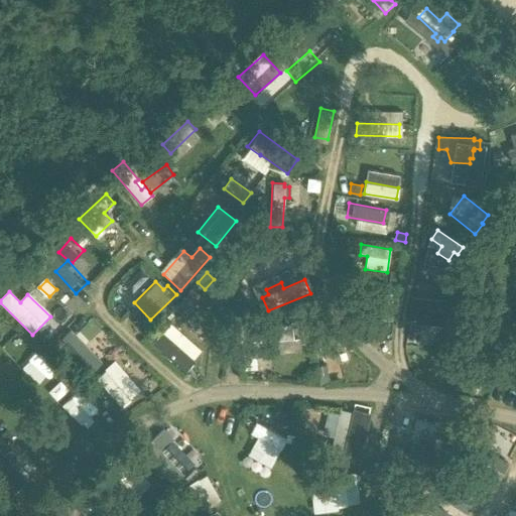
[(174,307),(186,318),(200,305),(187,293),(174,307)]
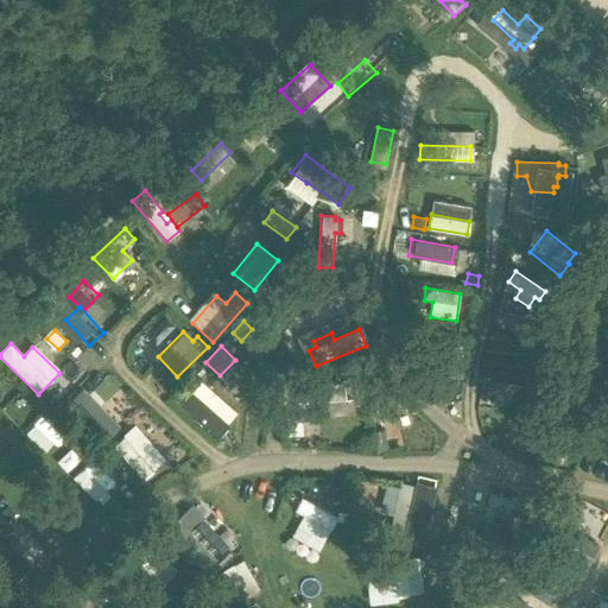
[(410,346),(410,363),(462,362),(462,346),(410,346)]
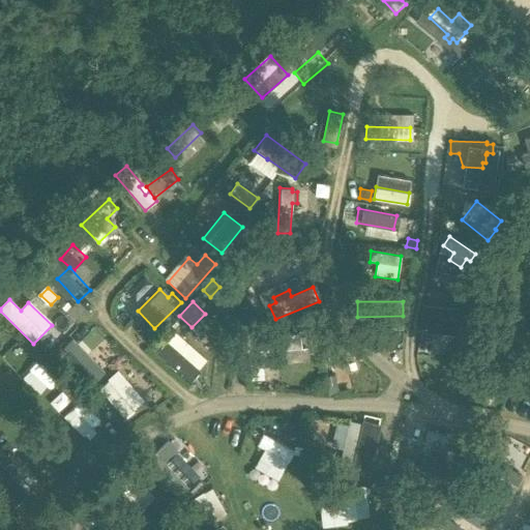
[(423,313),(422,325),(465,329),(466,318),(423,313)]
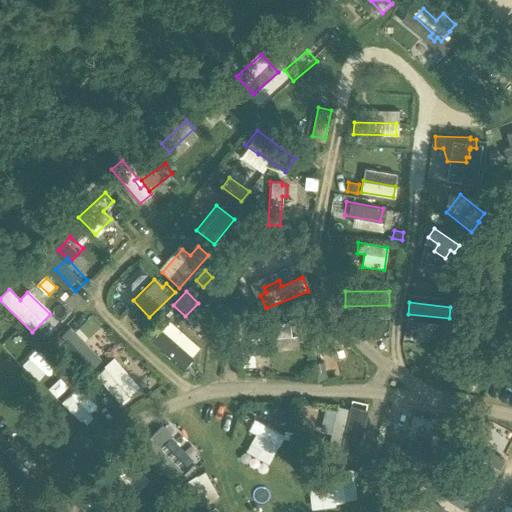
[(313,305),(302,308),(311,350),(323,347),(319,331),(329,329),(325,310),(315,312),(313,305)]
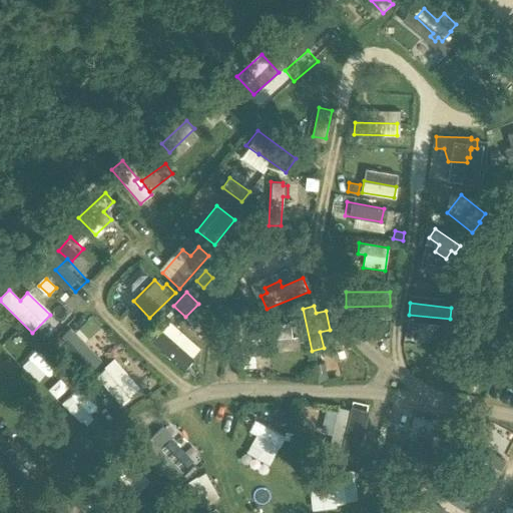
[(470,326),(477,317),(469,311),(462,320),(470,326)]
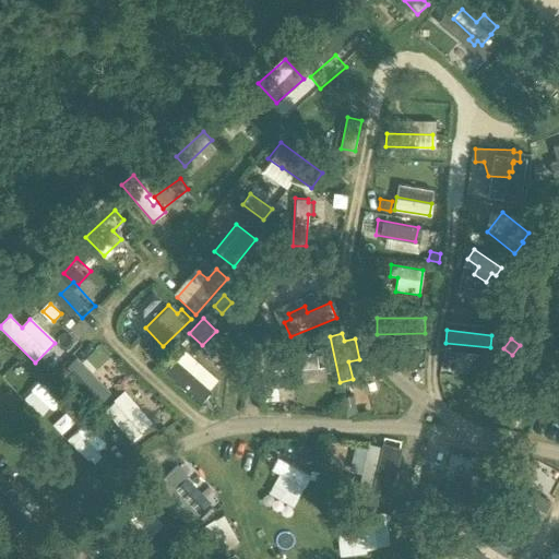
[(162,358),(155,366),(159,369),(159,370),(177,387),(177,388),(180,391),(181,390),(197,403),(207,391),(205,389),(214,379),(180,349),(171,359),(170,358),(166,363),(162,358)]
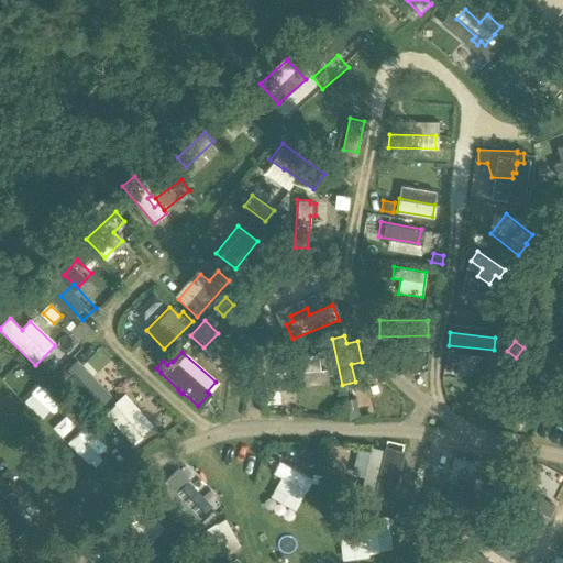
[(315,353),(268,357),(271,374),(278,374),(279,376),(284,376),(284,373),(290,372),(291,386),(326,382),(324,368),(316,370),(315,353)]
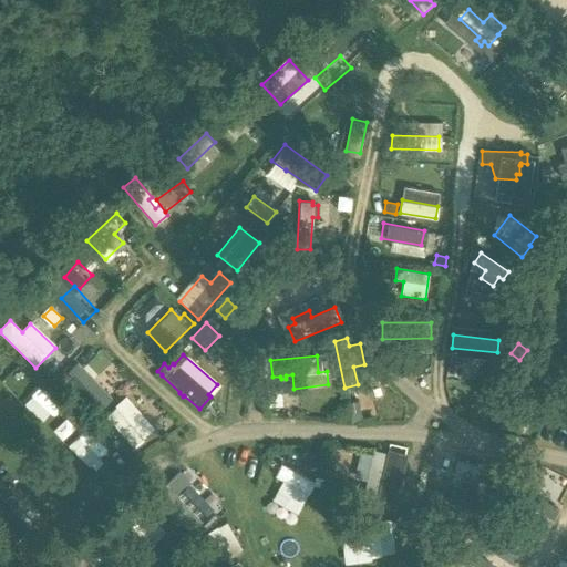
[(496,358),(473,388),(484,395),(495,381),(504,388),(516,372),(496,358)]
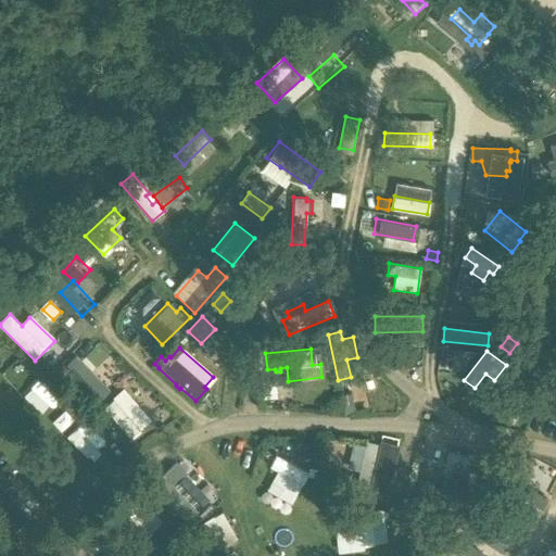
[(21,361),(9,373),(27,391),(39,379),(21,361)]
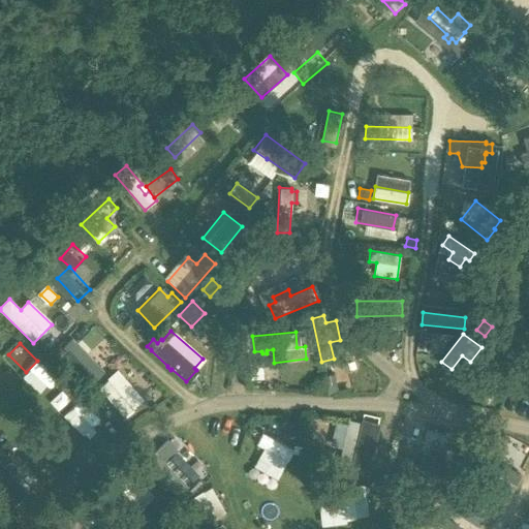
[(88,347),(80,356),(95,369),(103,360),(88,347)]
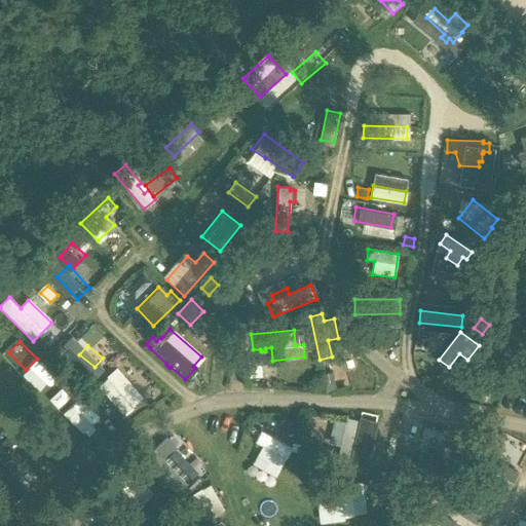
[(81,358),(74,365),(92,384),(100,377),(81,358)]
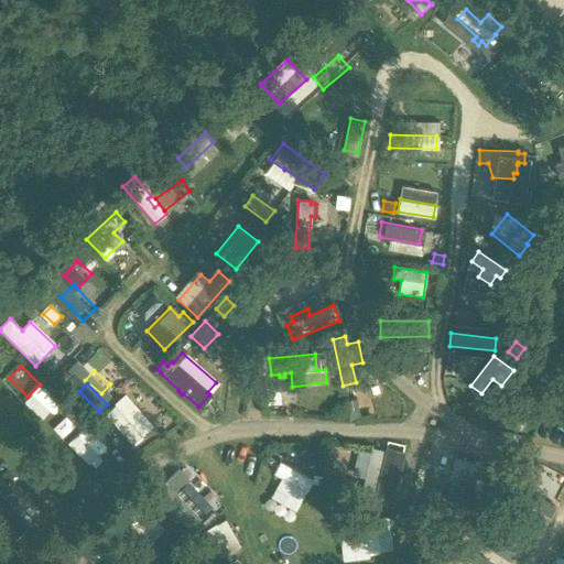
[(269,403),(281,402),(280,384),(267,386),(269,403)]
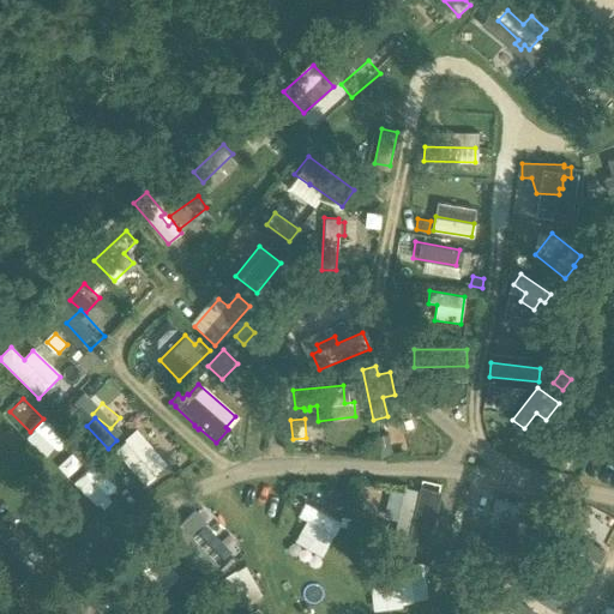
[(130,441),(119,450),(146,485),(169,465),(139,429),(127,439),(130,441)]
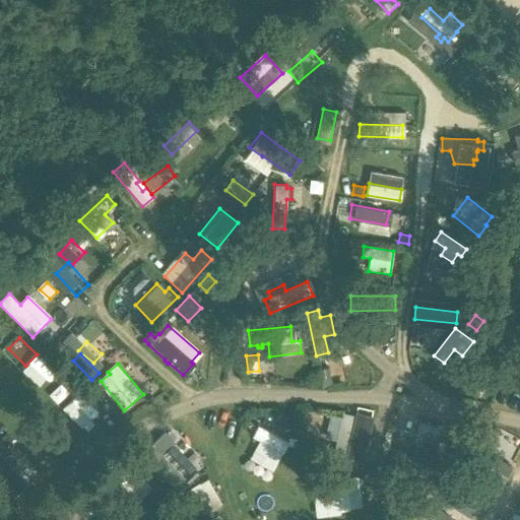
[(332,385),(329,368),(320,369),(323,386),(332,385)]
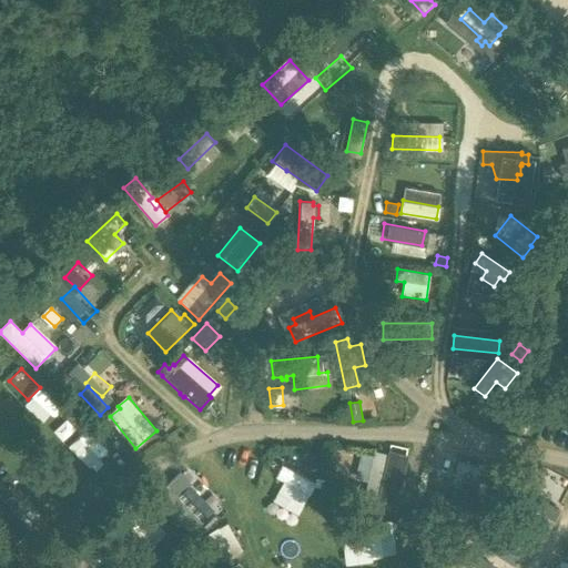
[(67,414),(54,427),(73,446),(85,433),(67,414)]
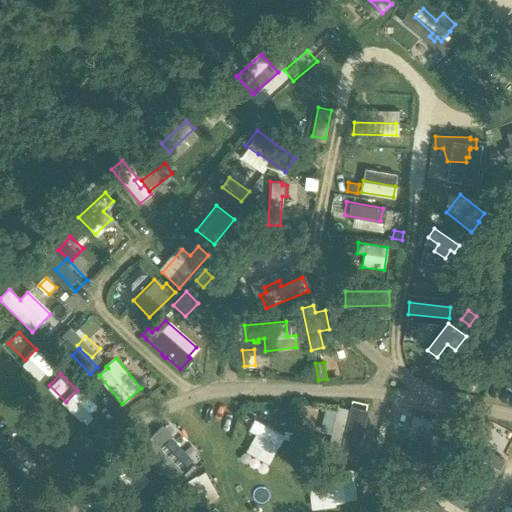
[(73,404),(92,421),(107,405),(89,387),(73,404)]
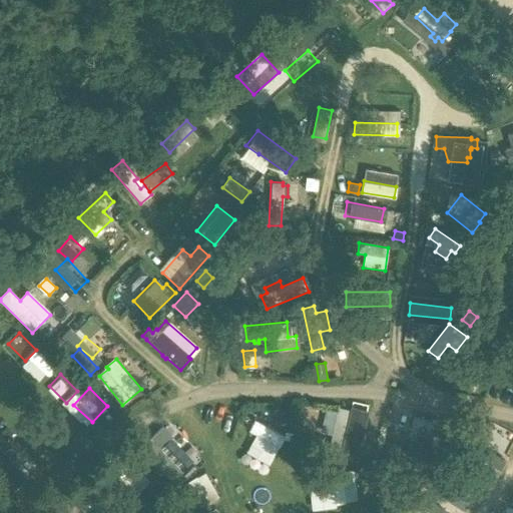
[(334,407),(323,452),(335,455),(336,452),(350,456),(360,413),(334,407)]
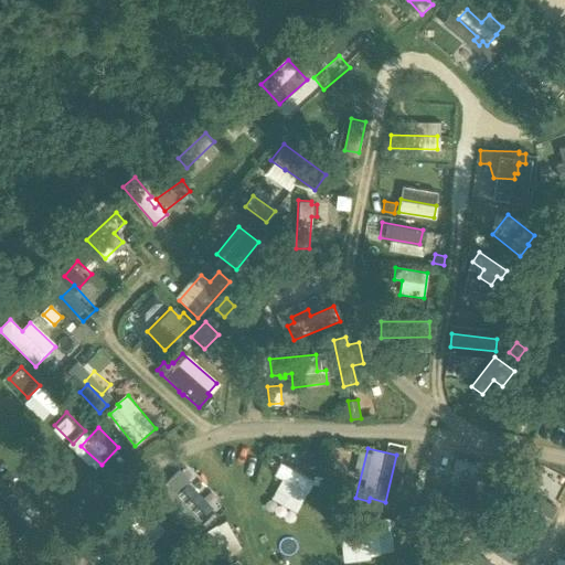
[(312,449),(302,451),(306,466),(316,464),(312,449)]
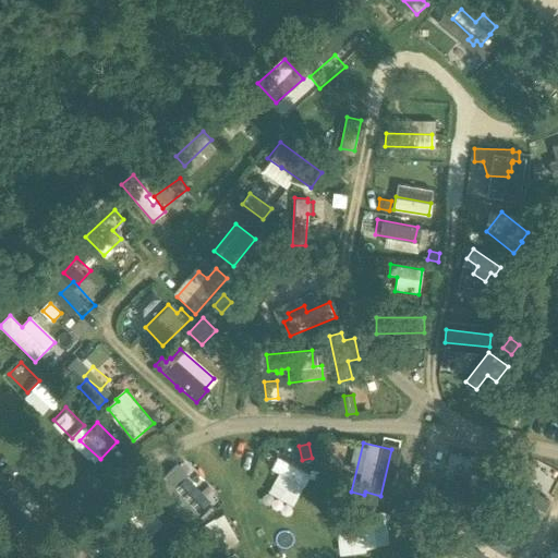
[(279,473),(303,486),(310,475),(276,457),(270,468),(279,473)]
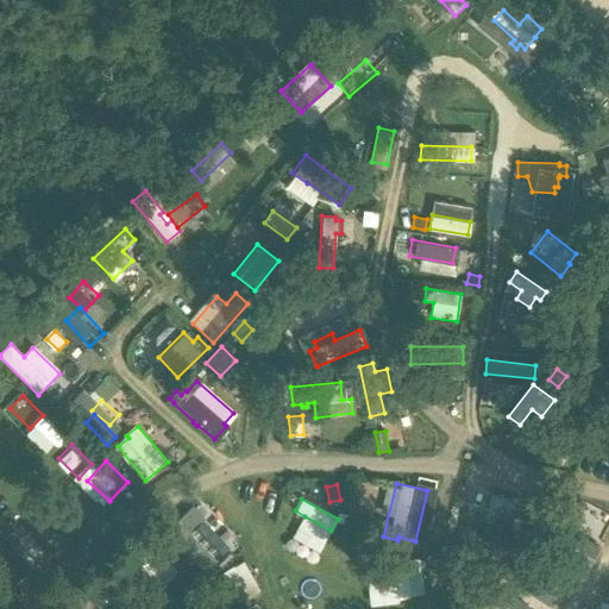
[(502,498),(500,513),(520,516),(522,502),(502,498)]
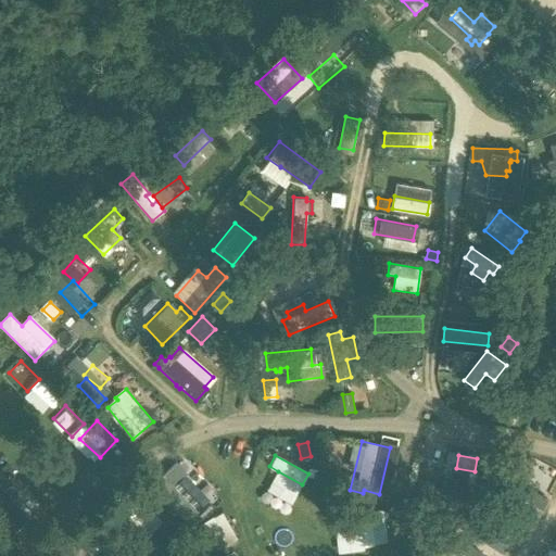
[(402,471),(399,482),(401,483),(399,493),(415,497),(418,488),(429,491),(432,480),(420,477),(422,467),(405,462),(403,471),(402,471)]
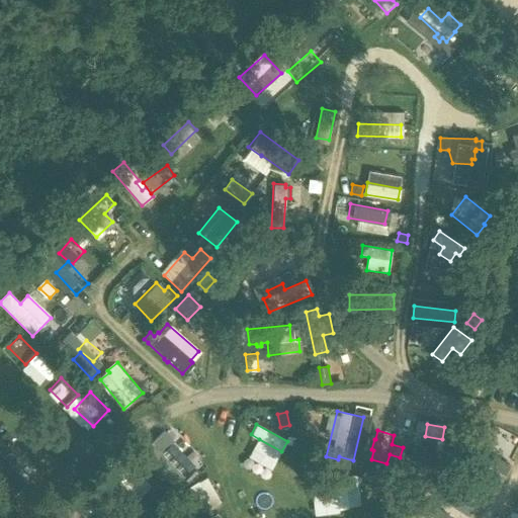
[(409,441),(404,457),(446,469),(451,453),(430,447),(432,441),(415,436),(414,442),(409,441)]
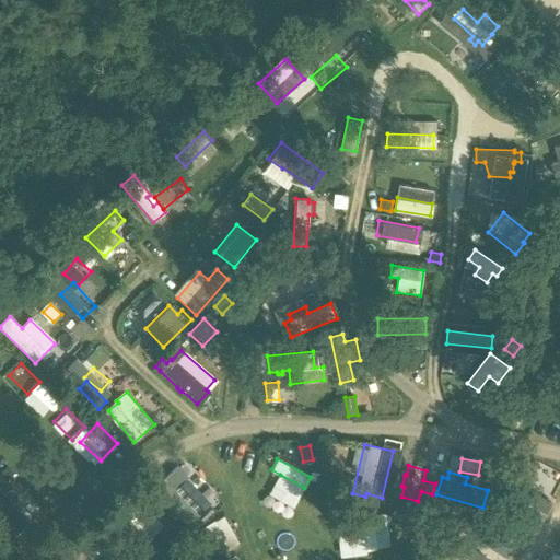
[(508,496),(502,505),(532,521),(537,511),(508,496)]
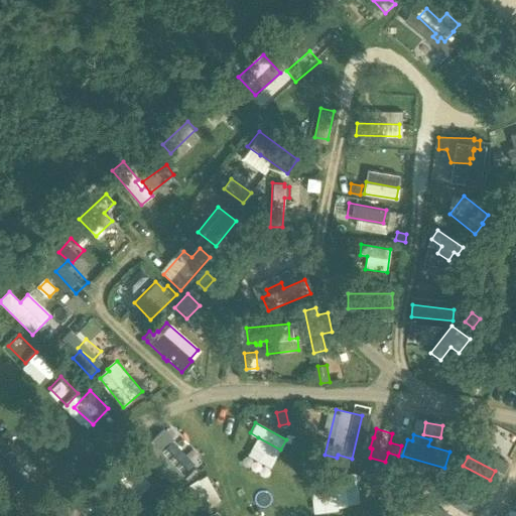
[(3,478),(14,491),(26,480),(15,467),(3,478)]
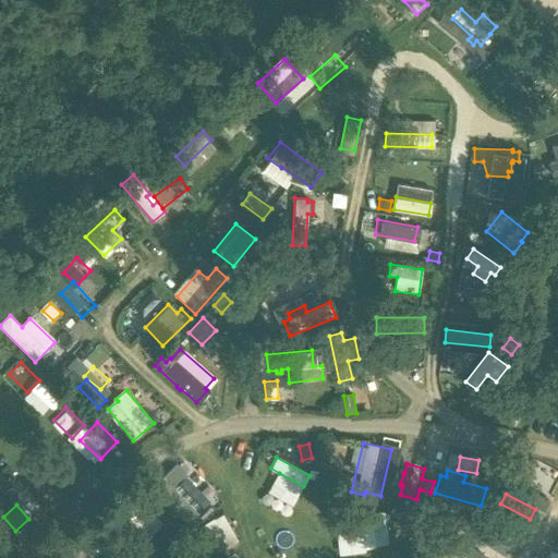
[(155,506),(142,534),(170,547),(183,519),(155,506)]
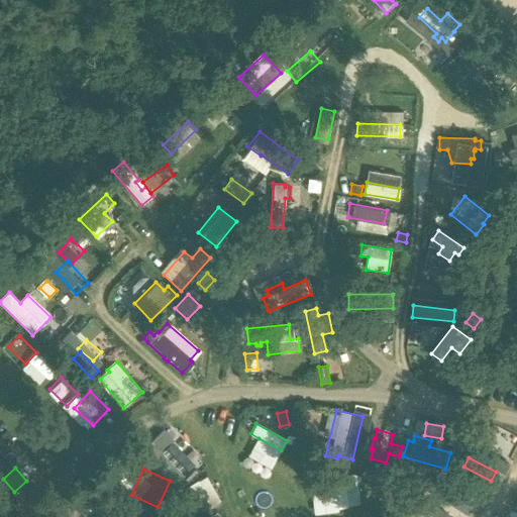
[(438,484),(431,495),(461,514),(469,503),(457,495),(462,488),(444,476),(439,484),(438,484)]
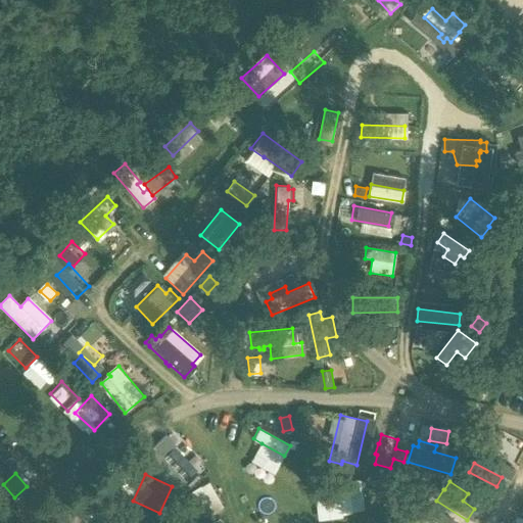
[(204,485),(195,491),(210,518),(220,512),(219,511),(226,507),(211,482),(204,486),(204,485)]
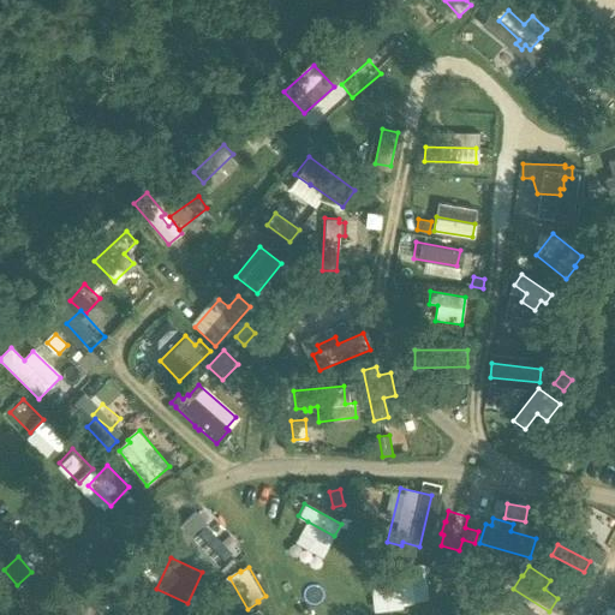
[(415,602),(411,574),(399,575),(398,571),(383,573),(388,609),(415,605),(415,602)]
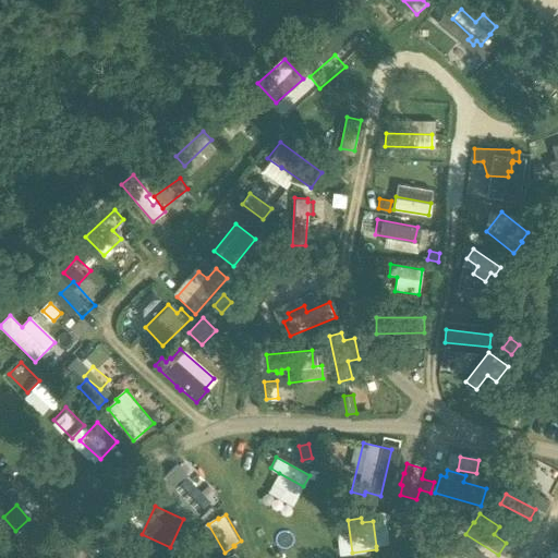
[(436,538),(428,550),(440,557),(464,557),(457,553),(461,545),(444,533),(438,541),(436,538)]
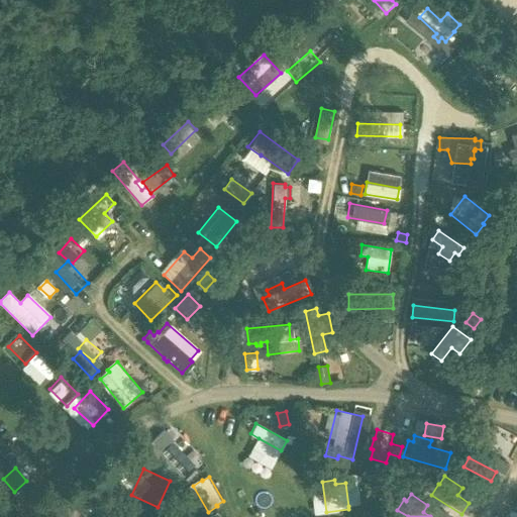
[(177,505),(171,508),(174,514),(180,510),(184,516),(198,516),(187,497),(176,503),(177,505)]
